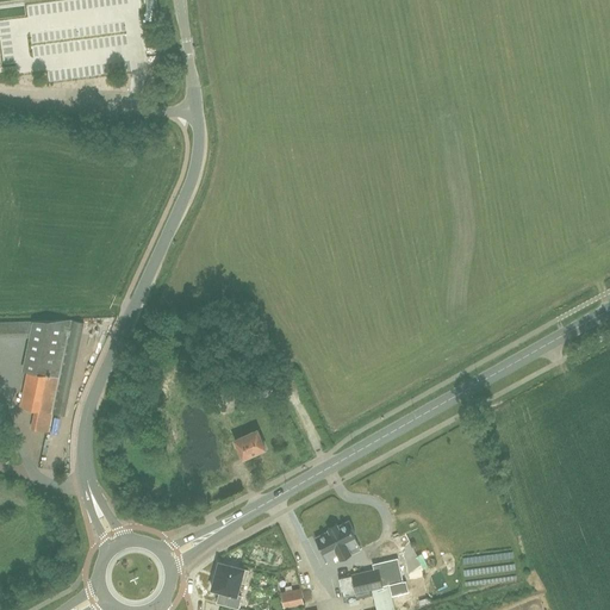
[(156,48),(148,48),(149,63),(157,62),(156,48)]
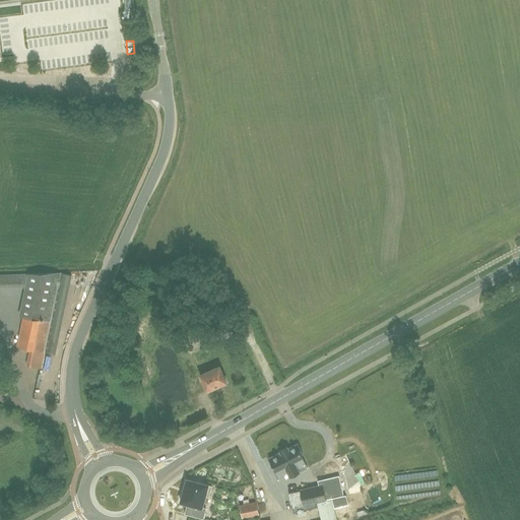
[(71,275),(60,273),(0,274),(0,287),(28,287),(16,346),(29,349),(26,365),(41,368),(44,351),(55,354),(71,275)]
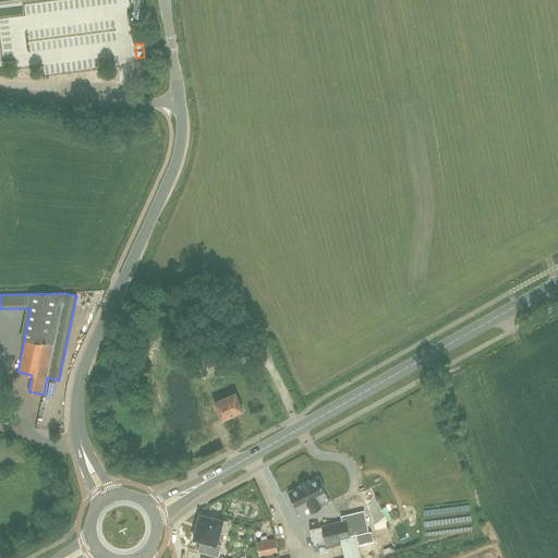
[(192,300),(178,305),(181,313),(195,307),(192,300)]
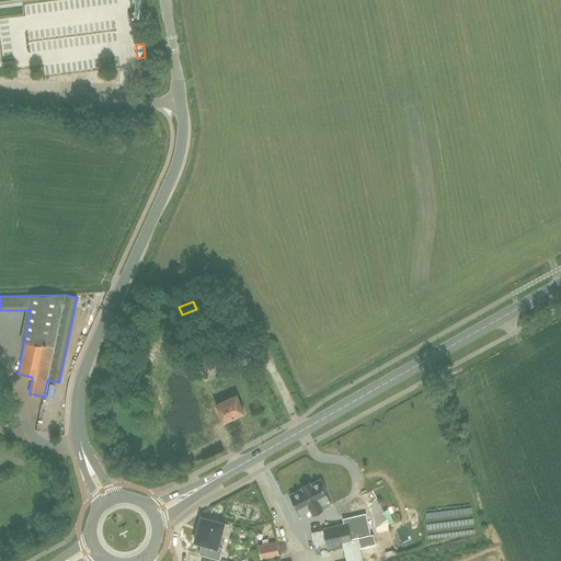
[(215,404),(222,421),(243,412),(236,395),(215,404)]
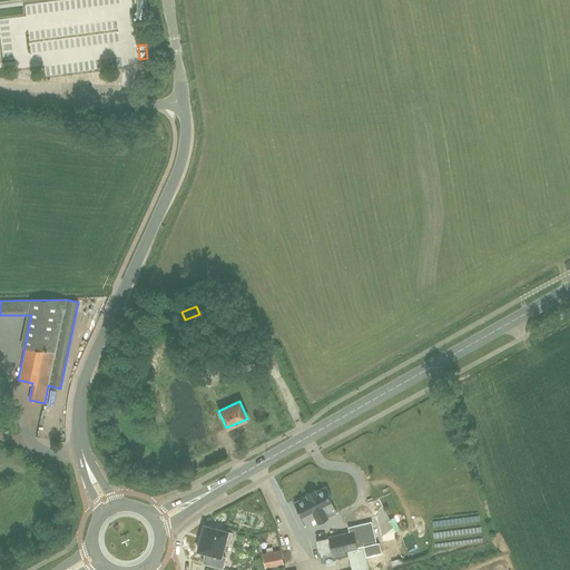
[(151,446),(145,449),(150,461),(157,459),(151,446)]
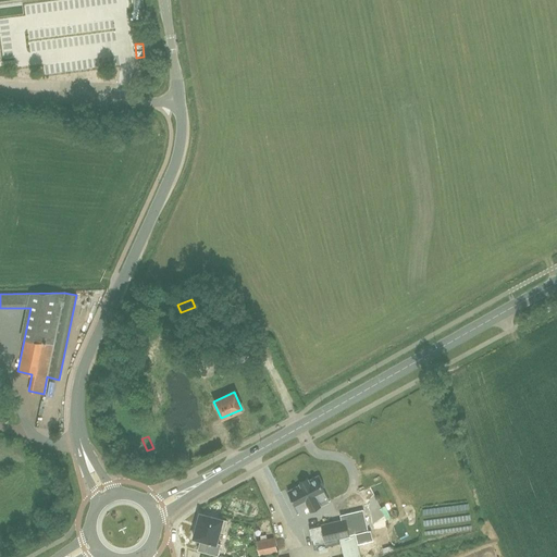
[(298,483),(299,484),(287,491),(298,512),(308,507),(310,511),(321,506),(319,502),(317,496),(324,492),(322,487),(324,486),(319,475),(309,480),(308,479),(298,483)]
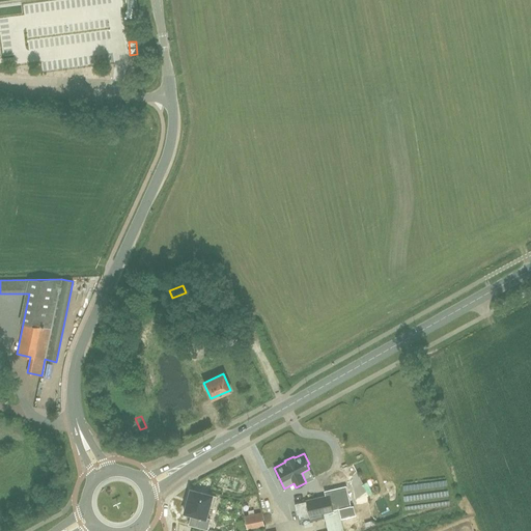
[(210,519),(205,518),(208,506),(213,507),(216,497),(212,495),(192,490),(189,492),(184,512),(192,514),(192,518),(190,518),(189,522),(190,523),(190,524),(189,525),(207,529),(210,519)]
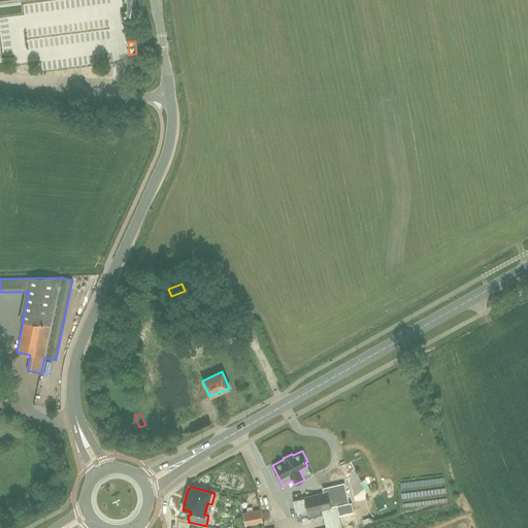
[(407,498),(444,494),(443,488),(406,493),(407,498)]
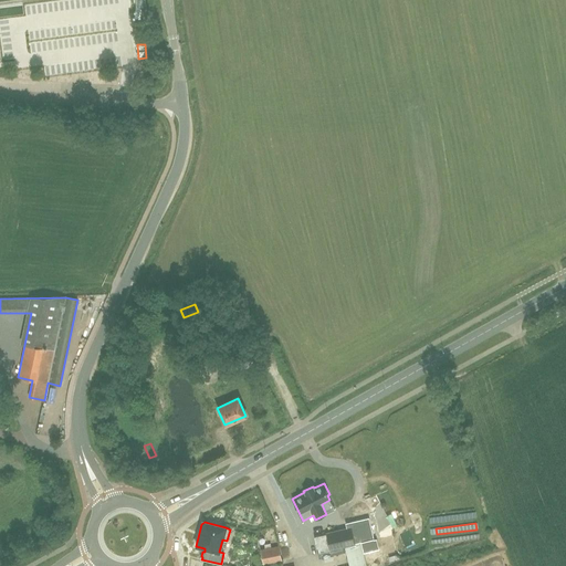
[(355,544),(350,527),(326,533),(326,534),(314,537),(316,548),(317,548),(318,553),(331,551),(329,549),(355,544)]
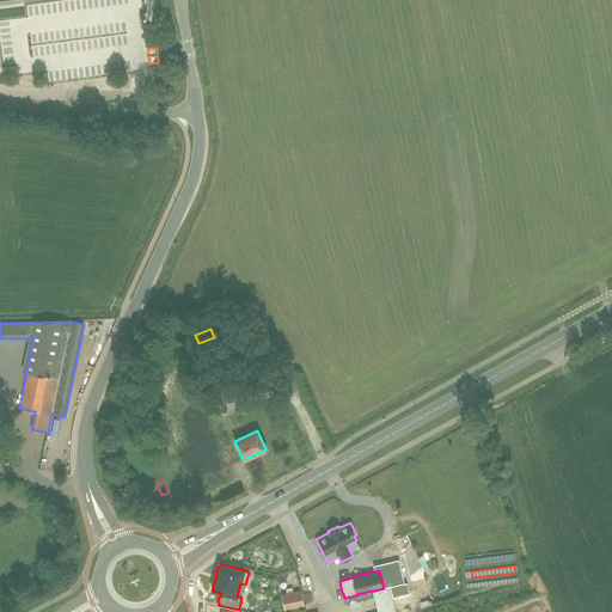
[(304,605),(301,592),(282,595),(285,610),(304,605)]
